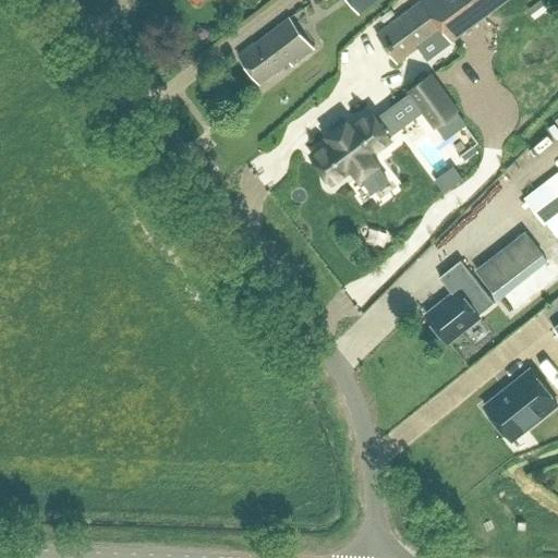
[(350,0),(361,13),(377,0),(350,0)]
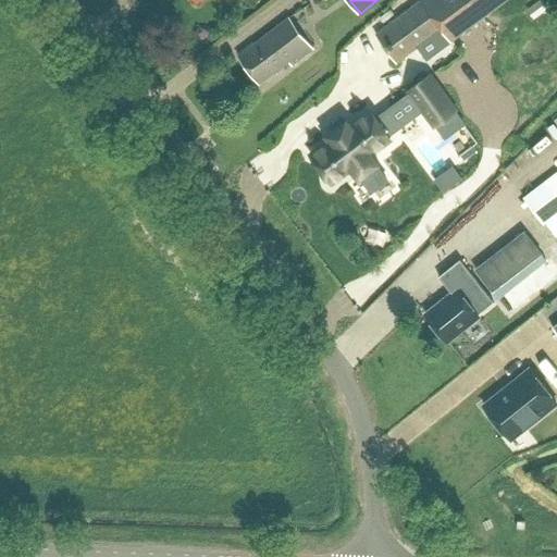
[(406,0),(376,23),(382,29),(375,34),(396,62),(442,28),(450,40),(505,0),(406,0)]
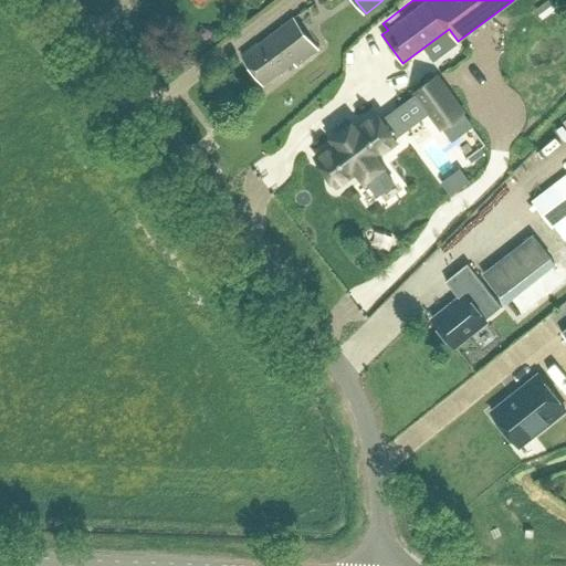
[(545,0),(533,10),(545,25),(564,11),(555,0),(545,0)]
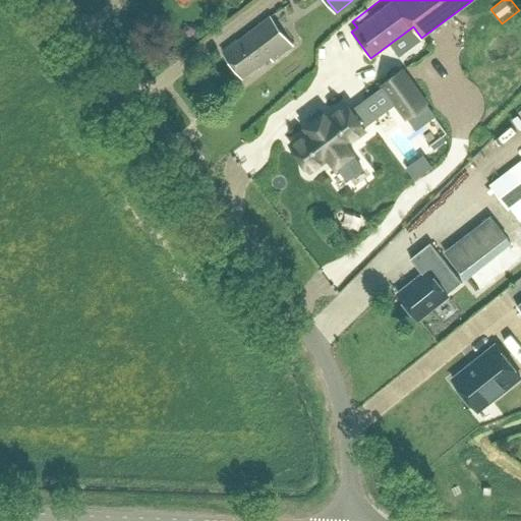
[(273,61),(294,45),(271,15),(223,52),(243,78),(271,57),(273,61)]
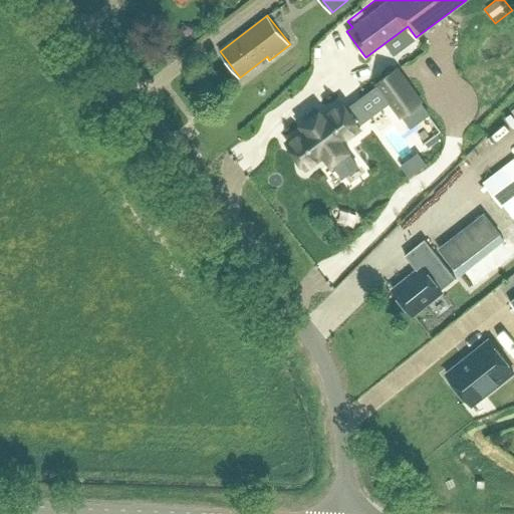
[(383,67),(403,55),(394,41),(374,52),(383,67)]
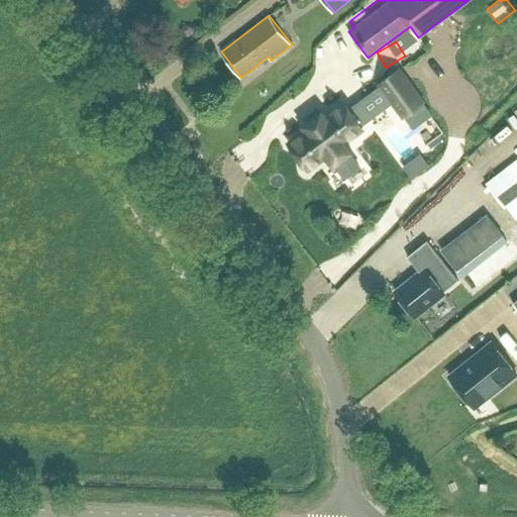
[(407,81),(387,95),(392,101),(403,116),(404,115),(413,127),(431,114),(422,102),(407,81)]
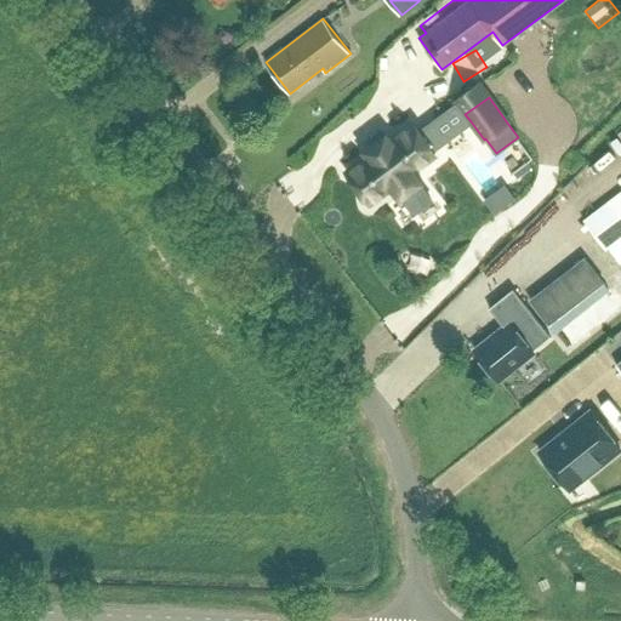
[(368,155),(346,172),(370,203),(392,187),(399,197),(400,195),(414,212),(431,200),(419,182),(420,181),(412,171),(434,154),(428,146),(442,136),(432,121),(419,132),(411,124),(389,140),(386,135),(365,151),(368,155)]
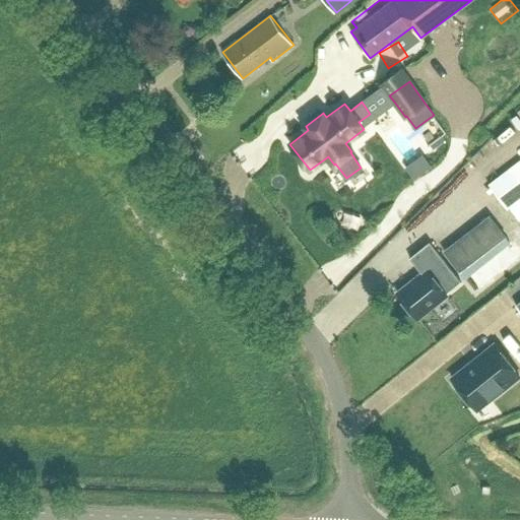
[(519,219),(519,160),(489,185),(507,208),(509,206),(519,220),(519,219)]
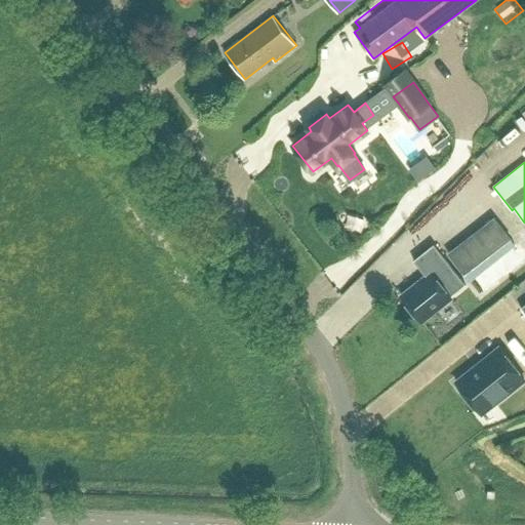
[(450,295),(465,284),(434,244),(413,260),(426,276),(401,295),(421,321),(451,297),(450,295)]
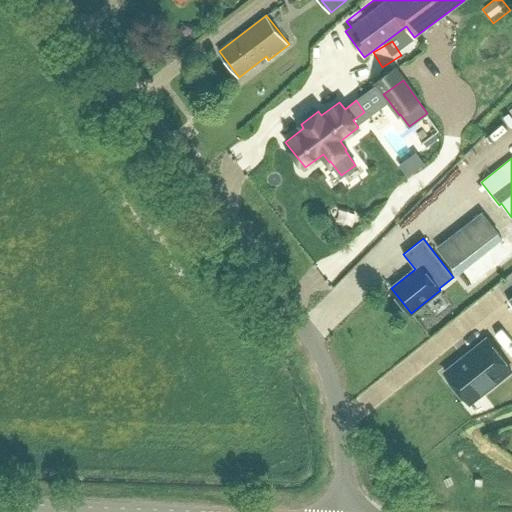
[(468,403),(482,392),(511,369),(487,339),(445,373),(465,398),(468,403)]
